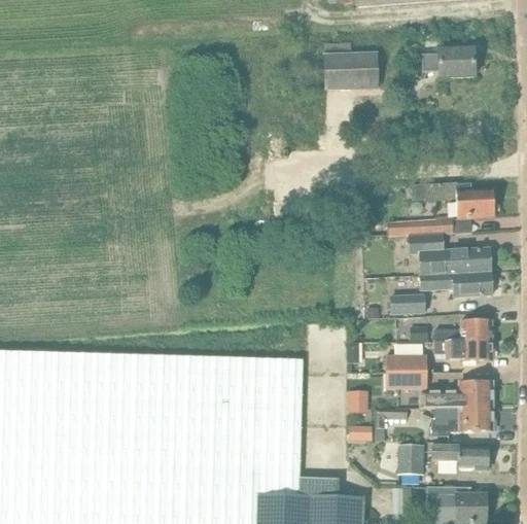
[(436,76),(453,76),(473,75),(472,48),(434,49),(435,54),(419,55),(420,72),(435,71),(436,76)]
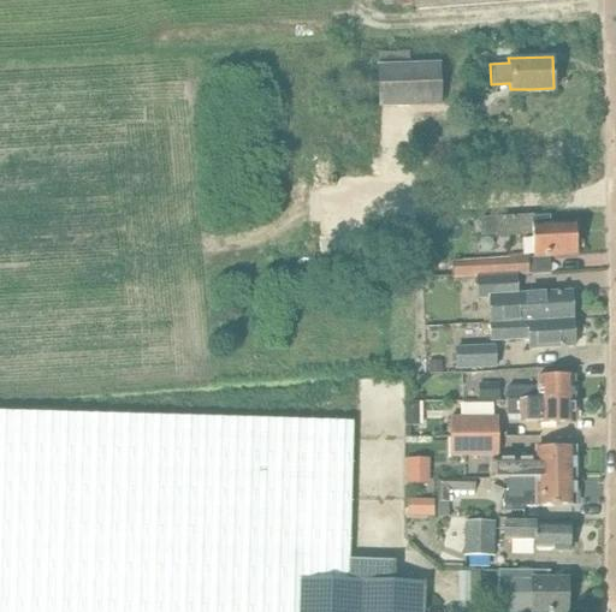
[(380,61),(381,104),(443,102),(442,60),(380,61)]
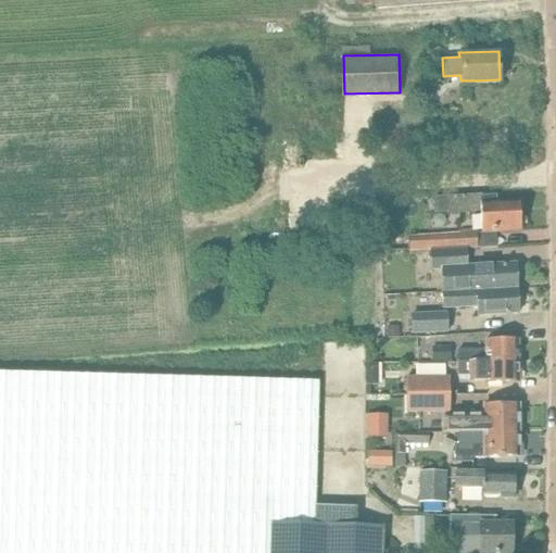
[(481,228),(500,228),(521,227),(519,198),(495,200),(495,193),(481,195),(481,192),(432,196),(433,209),(480,206),(481,228)]
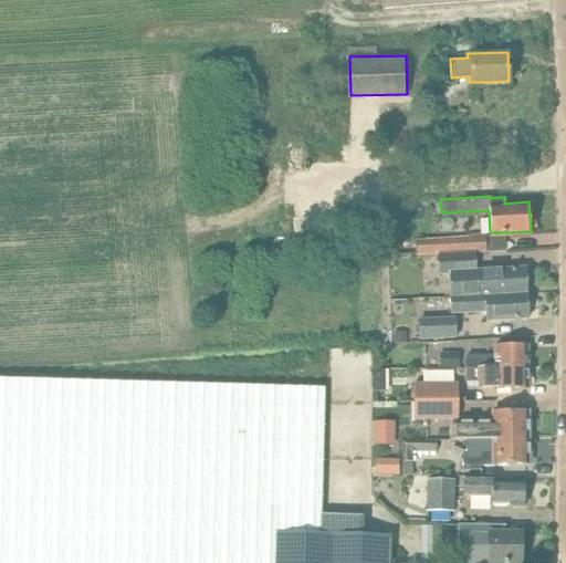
[(485,248),(485,233),(413,238),(413,251),(485,248)]
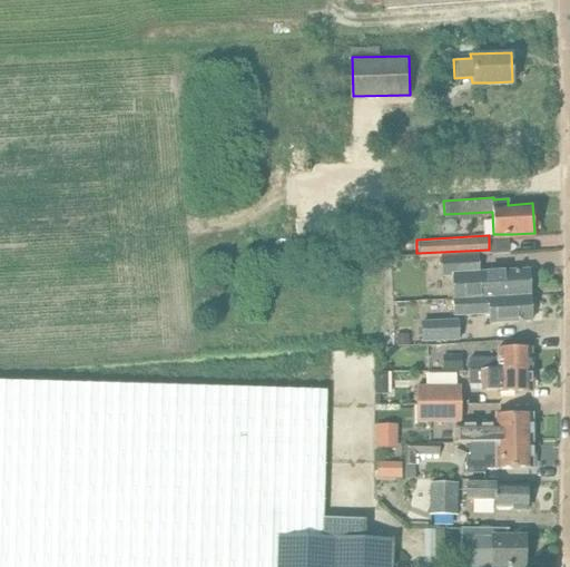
[(454,296),(530,293),(529,267),(479,270),(478,253),(441,255),(443,273),(467,272),(468,295),(454,295),(454,296)]
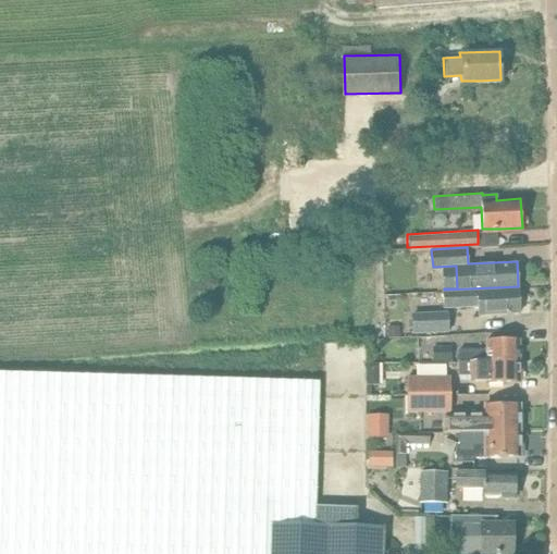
[(518,286),(444,290),(444,306),(478,304),(479,314),(519,311),(518,286)]
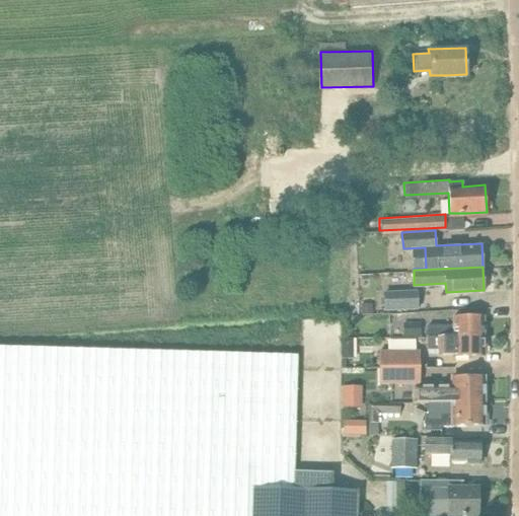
[(419,308),(418,291),(384,293),(385,310),(419,308)]
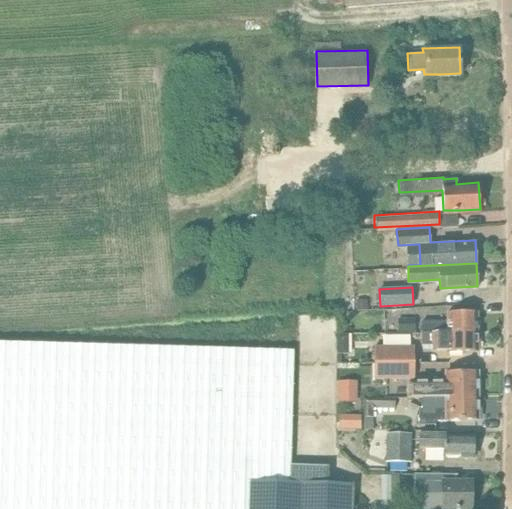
[(366,298),(356,298),(357,308),(367,308),(366,298)]
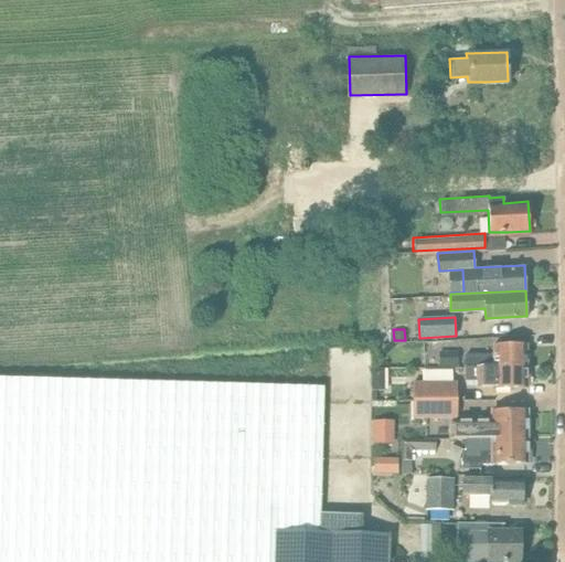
[(466,364),(526,364),(526,342),(493,342),(493,352),(466,352),(466,364)]
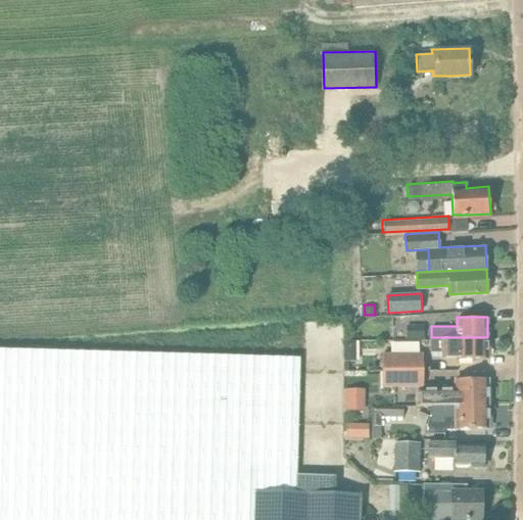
[(487,337),(431,337),(430,337),(430,350),(442,350),(442,356),(457,356),(457,358),(487,358),(487,337)]
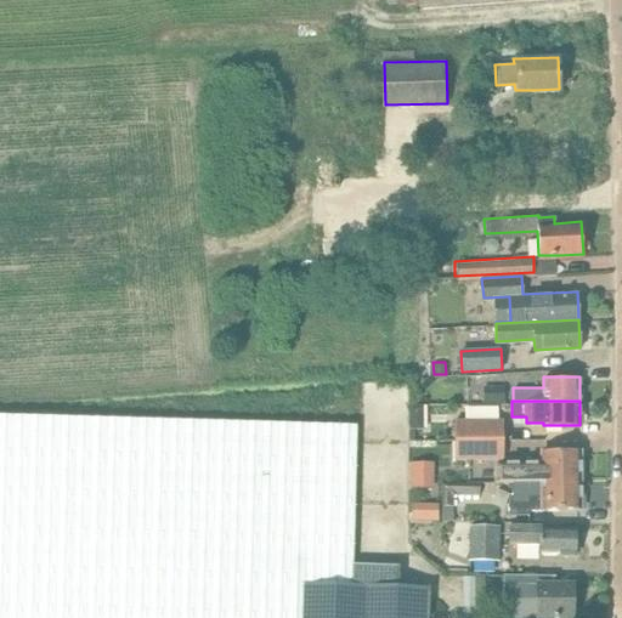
[(400,568),(354,567),(358,424),(0,410),(0,617),(427,617),(428,585),(399,584),(400,568)]
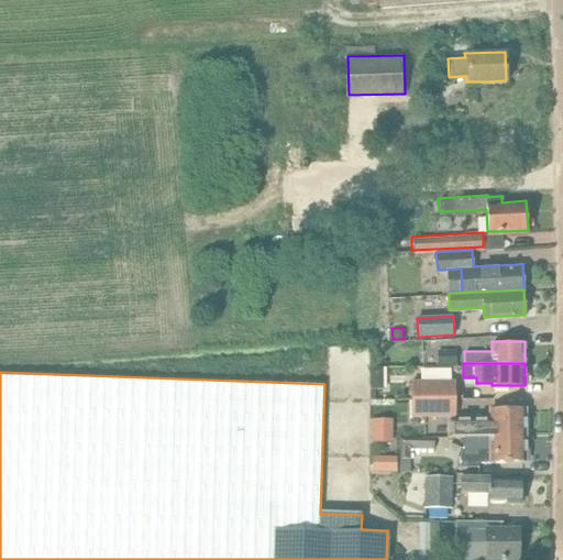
[(411,397),(455,397),(455,379),(411,380),(411,397)]
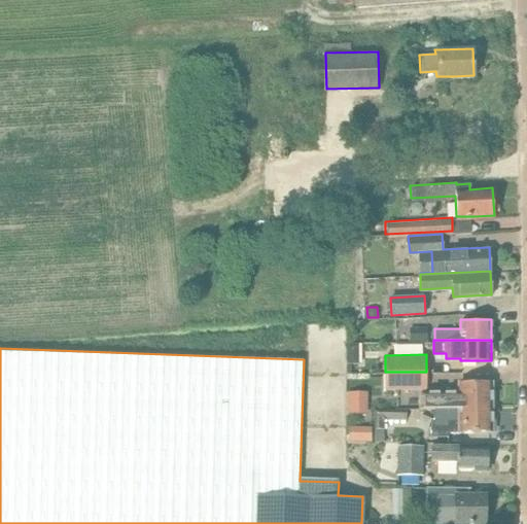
[(426,387),(426,372),(385,372),(385,387),(426,387)]
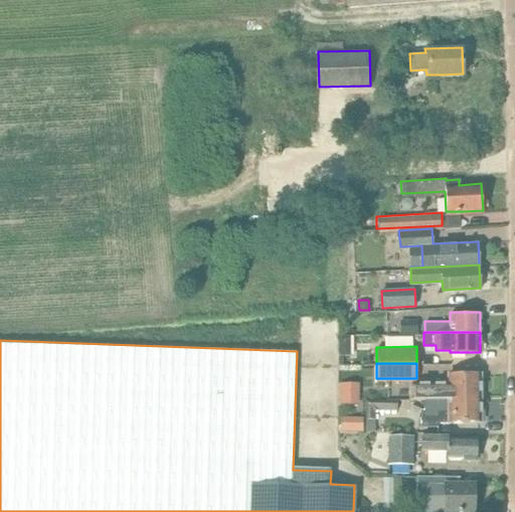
[(424,396),(481,396),(480,372),(449,372),(449,383),(411,383),(411,397),(424,397),(424,396)]
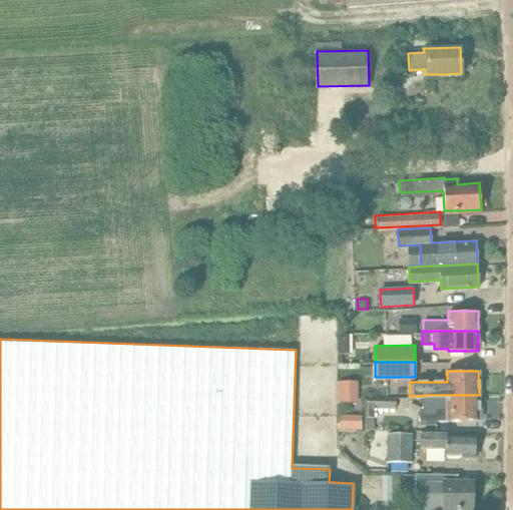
[(349,380),(339,380),(339,392),(349,392),(349,380)]
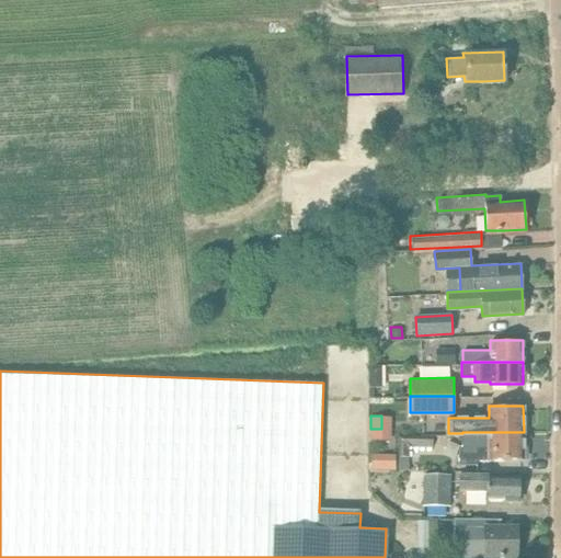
[(462,432),(462,433),(462,452),(459,452),(459,464),(477,464),(477,459),(524,458),(524,432),(462,432)]
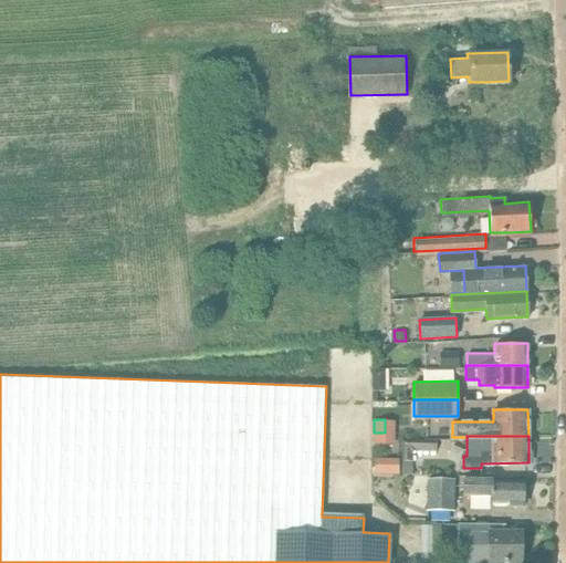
[(399,457),(376,458),(377,471),(400,470),(399,457)]
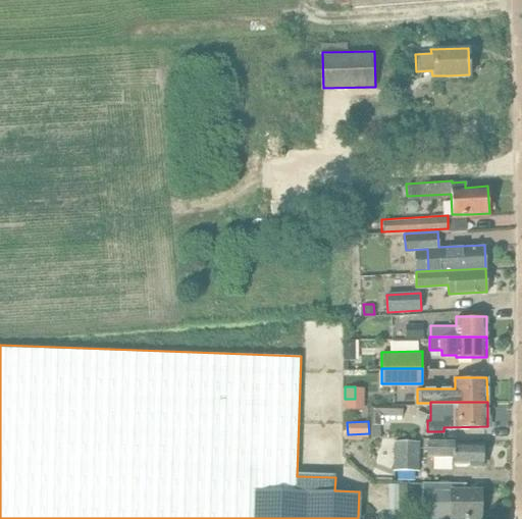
[(435,436),(435,456),(453,456),(453,464),(483,465),(483,443),(454,442),(454,437),(435,436)]
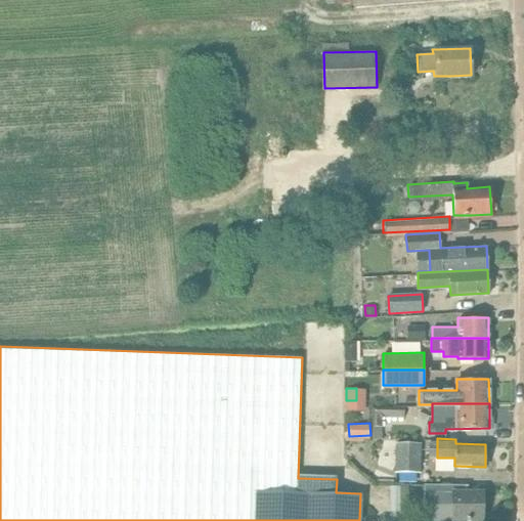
[(420,470),(421,449),(421,442),(396,441),(395,469),(420,470)]
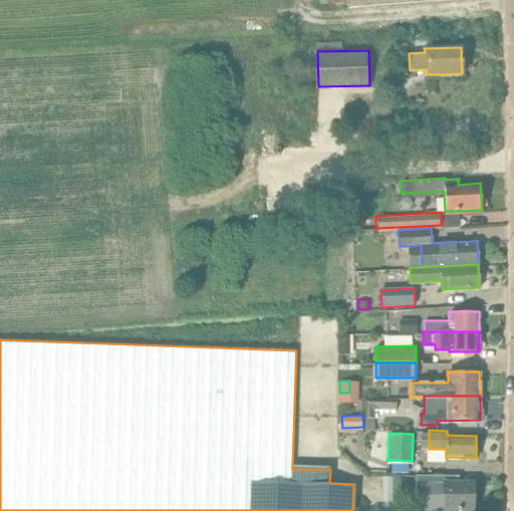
[(459,474),(416,474),(416,494),(444,494),(444,510),(473,510),(474,482),(458,482),(458,475),(459,475),(459,474)]
